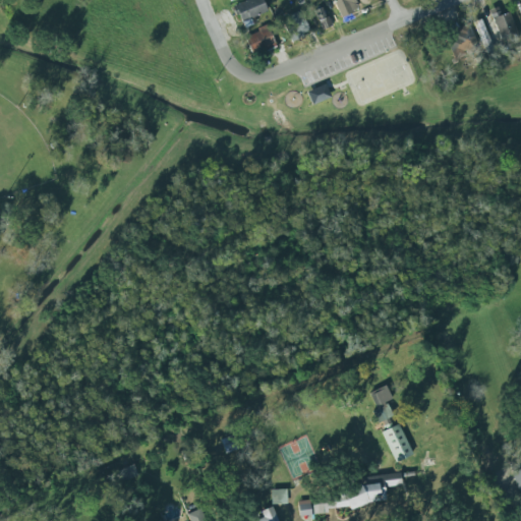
[(267,12),(263,0),(248,0),(235,4),(242,29),(255,24),(253,16),(267,12)]
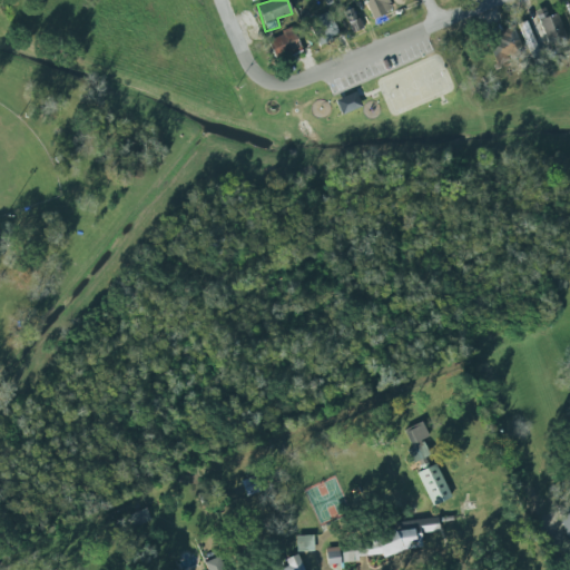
[(387,20),(374,27),(363,1),(363,0),(387,0),(389,2),(386,3),(389,9),(384,11),(387,20)]
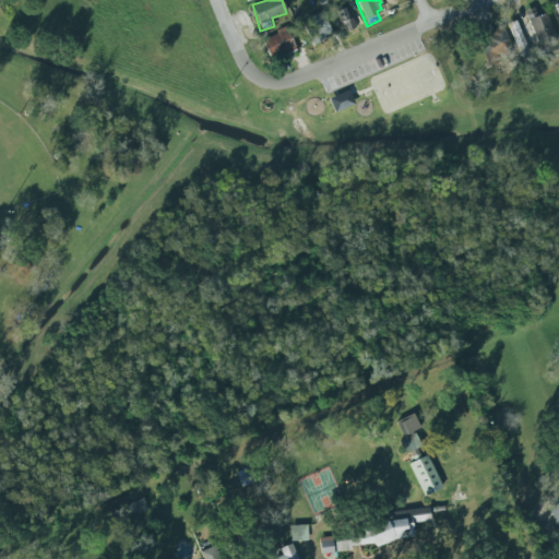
[(536,16),(534,9),(526,11),(537,47),(556,40),(547,13),(536,16)]
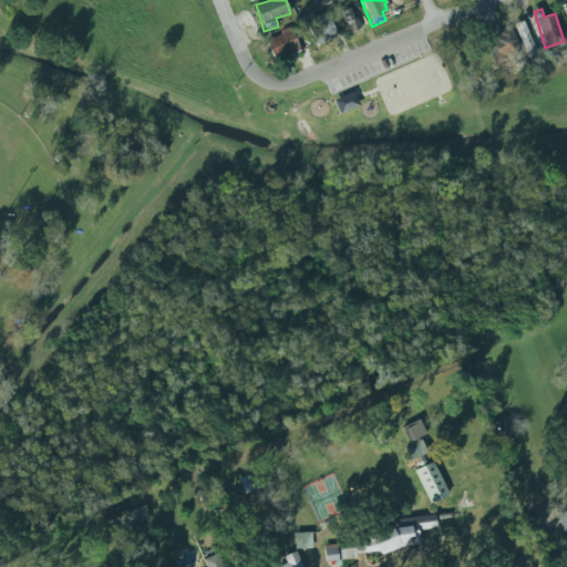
[(337,37),(328,11),(306,20),(316,44),(337,37)]
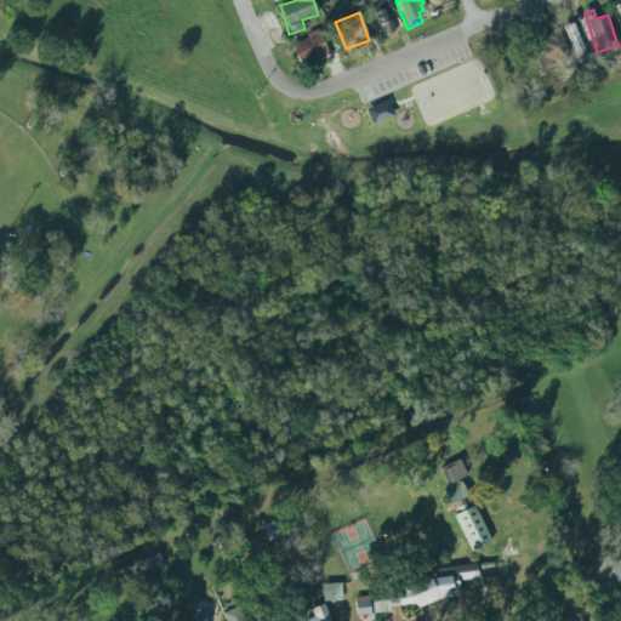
[(564,27),(581,68),(590,64),(574,23),(564,27)]
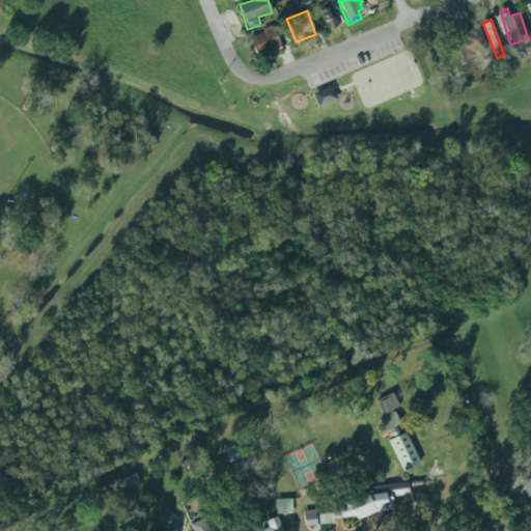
[(460,30),(464,39),(456,42),(462,58),(486,51),(479,25),(460,30)]
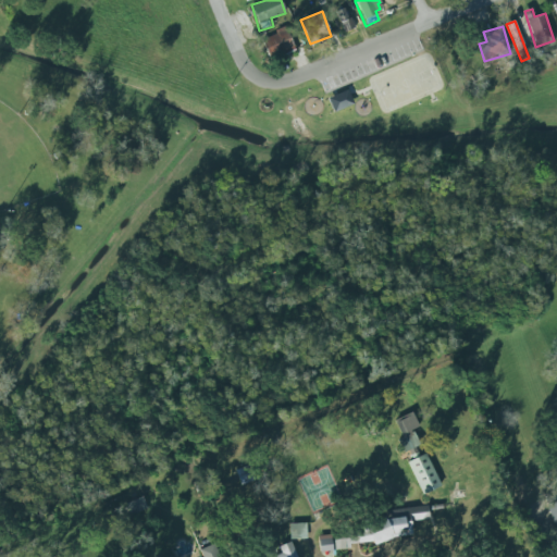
[(269,59),(294,51),(287,29),(262,37),(269,59)]
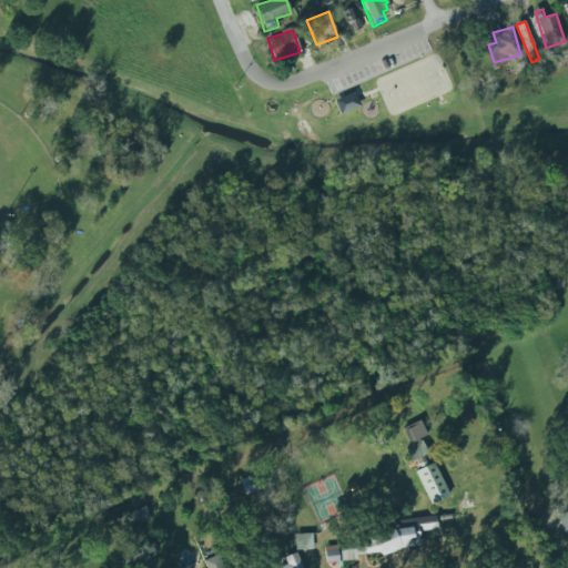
[(361,107),(354,92),(334,101),(341,115),(361,107)]
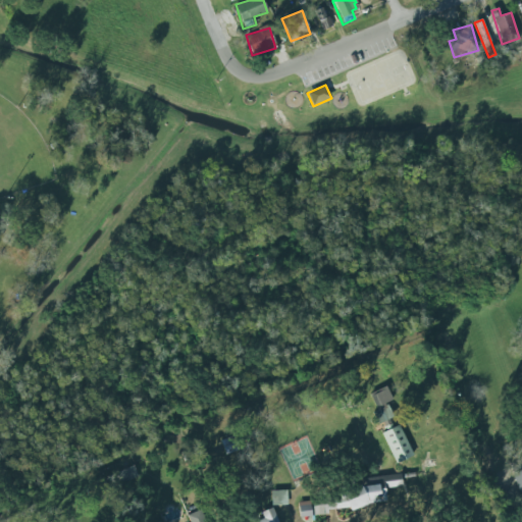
[(393,401),(386,386),(369,394),(380,422),(393,418),(386,403),(393,401)]
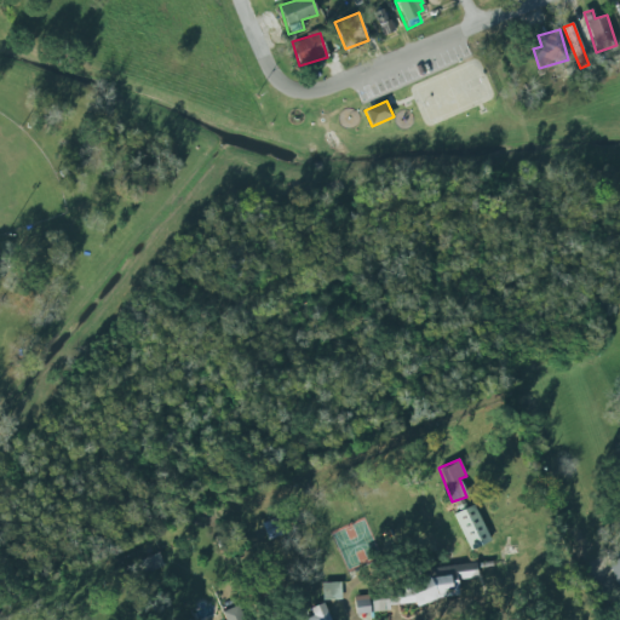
[(453,515),(470,551),(491,541),(474,505),(453,515)]
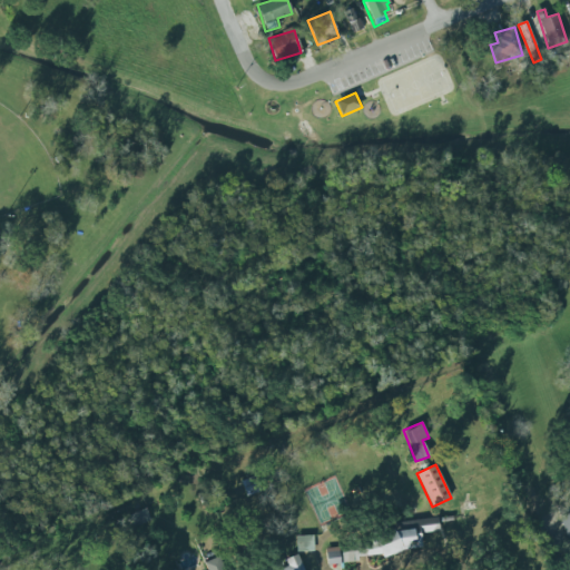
[(241,481),(247,497),(261,491),(255,477),(241,481)]
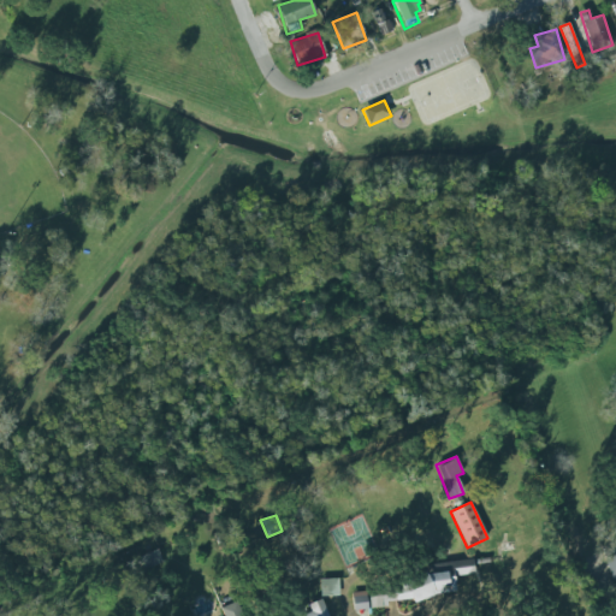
[(615,546),(603,551),(615,586),(615,546)]
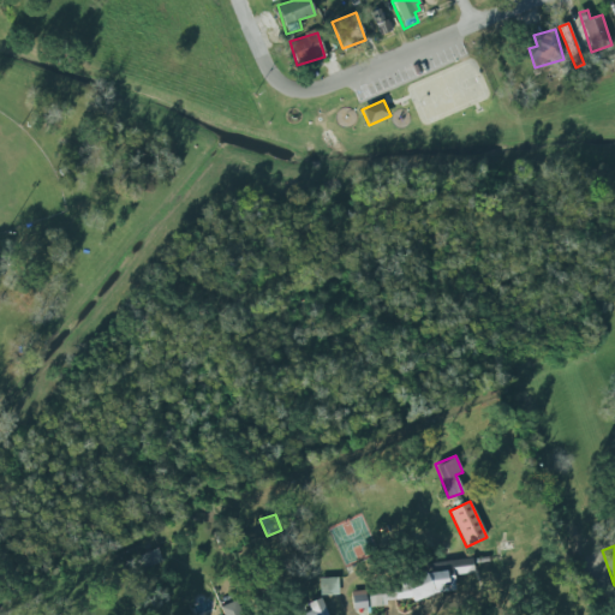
[(162,562),(157,549),(137,557),(142,571),(162,562)]
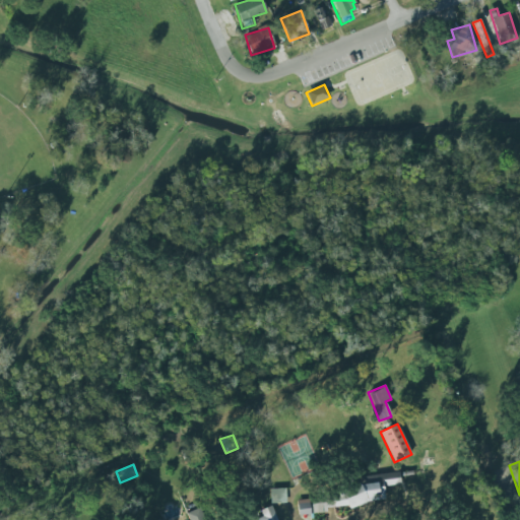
[(362,488),(310,493),(311,500),(298,501),(299,516),(312,514),(326,512),(326,507),(385,501),(383,486),(400,484),(399,472),(361,476),(362,488)]
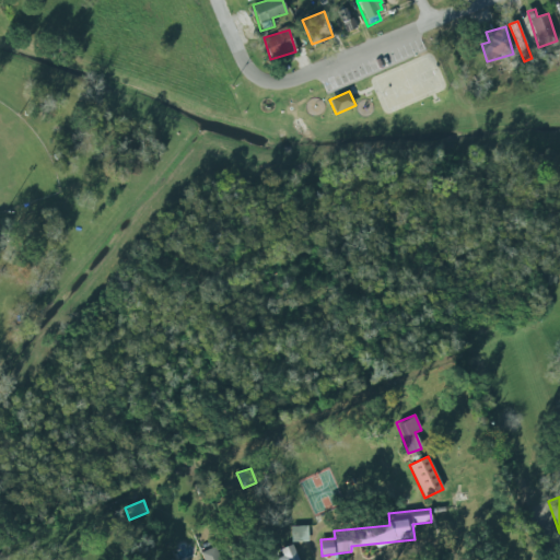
[(291,543),(308,541),(307,526),(291,527),(291,543)]
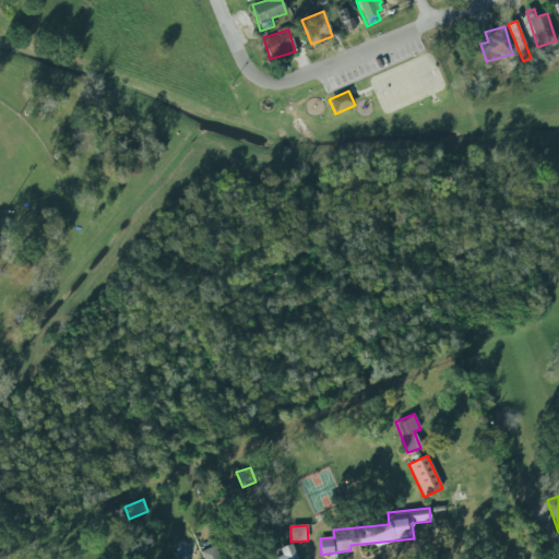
[(216,558),(218,558),(214,547),(200,552),(202,558),(170,558),(170,557),(165,558),(216,558)]
